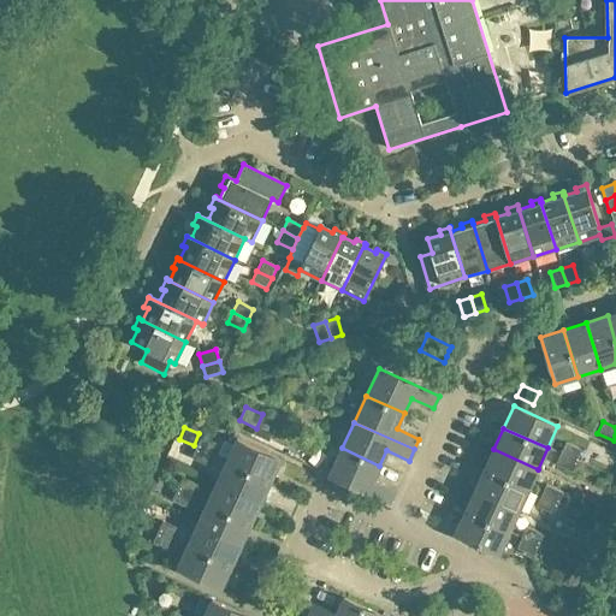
[(213,456),(218,445),(201,438),(196,448),(213,456)]
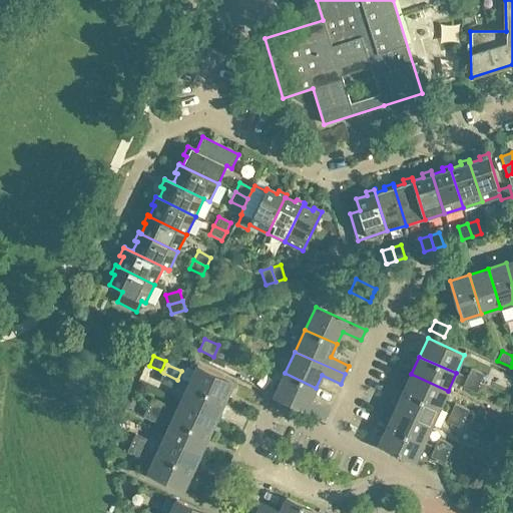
[(196,366),(188,385),(224,402),(233,383),(196,366)]
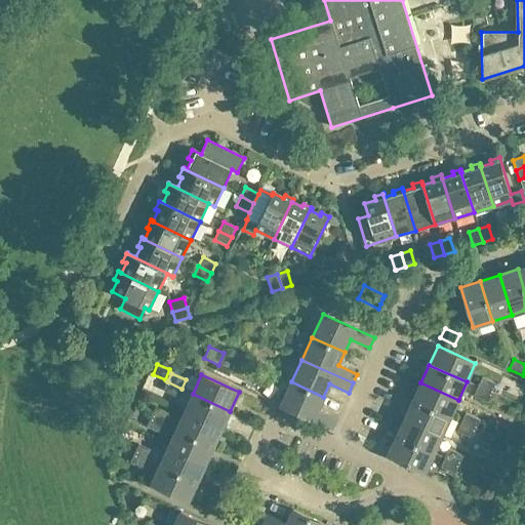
[(496,385),(482,377),(478,387),(492,394),(496,385)]
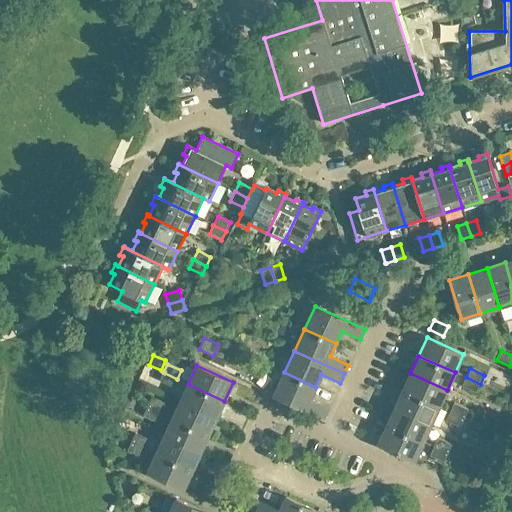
[(173,388),(177,379),(163,372),(159,381),(173,388)]
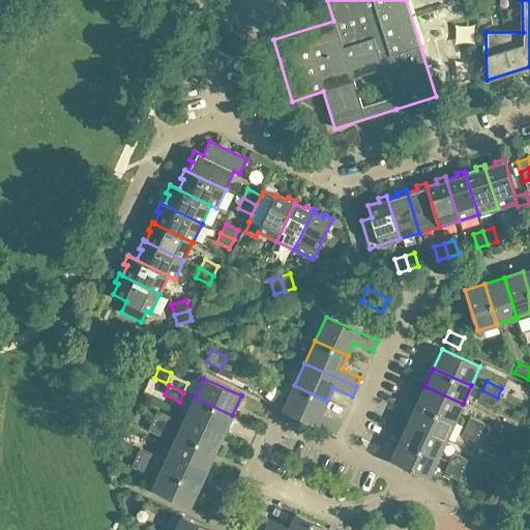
[(340,422),(321,414),(326,401),(294,385),(283,410),(334,434),(340,422)]
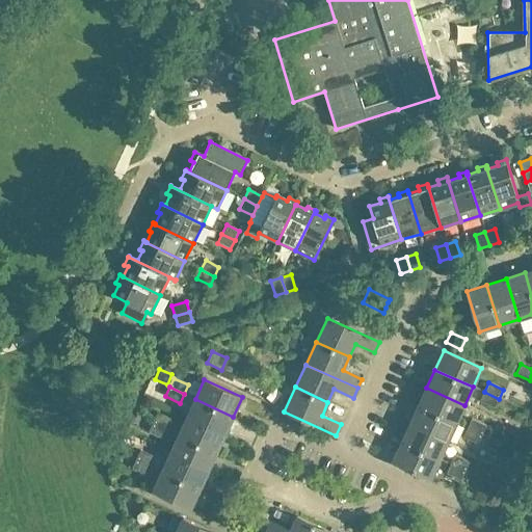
[(418,405),(456,423),(464,405),(426,388),(418,405)]
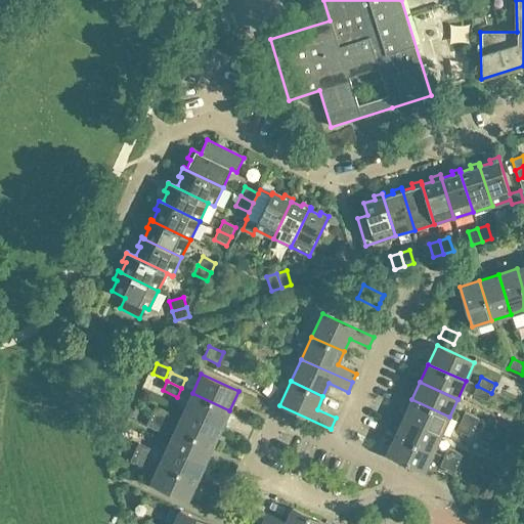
[(486,401),(491,393),(477,386),(472,395),(486,401)]
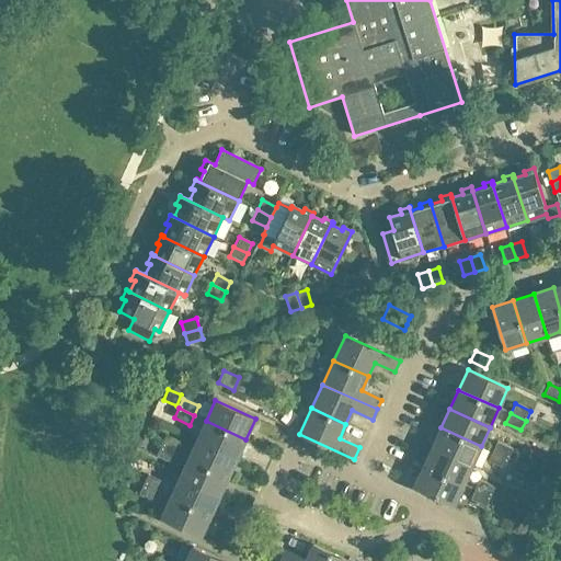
[(245,439),(206,421),(197,439),(237,458),(245,439)]
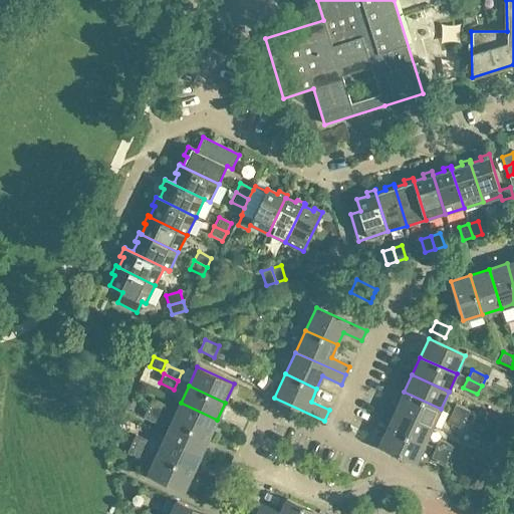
[(404,392),(396,410),(433,427),(441,409),(404,392)]
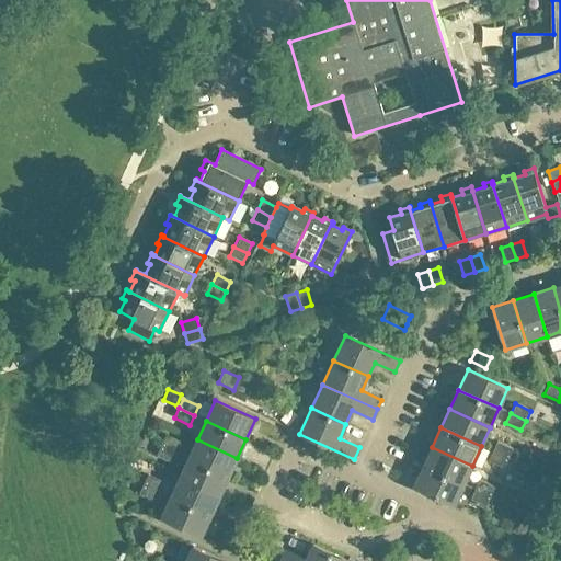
[(176,453),(181,444),(165,436),(161,446),(176,453)]
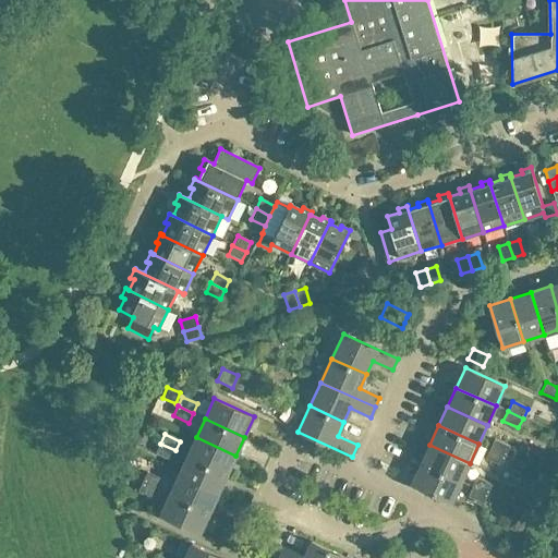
[(196,437),(187,457),(227,474),(235,456),(196,437)]
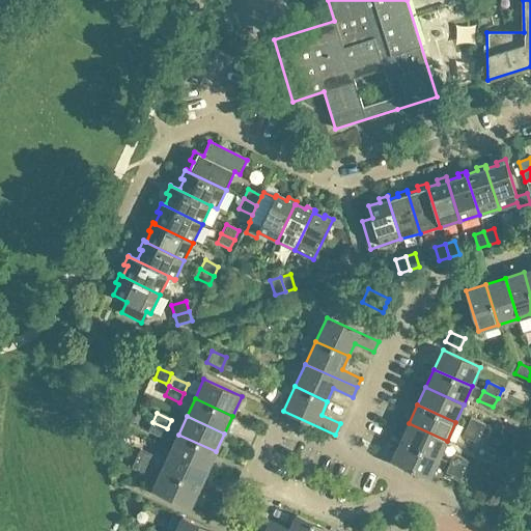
[(480,434),(484,425),(471,418),(467,427),(480,434)]
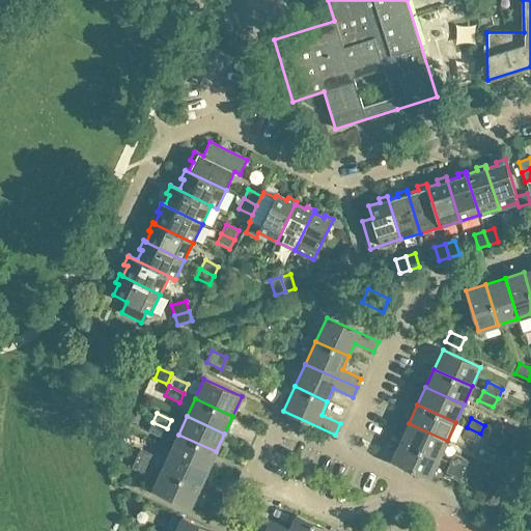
[(163,438),(167,428),(152,422),(148,431),(163,438)]
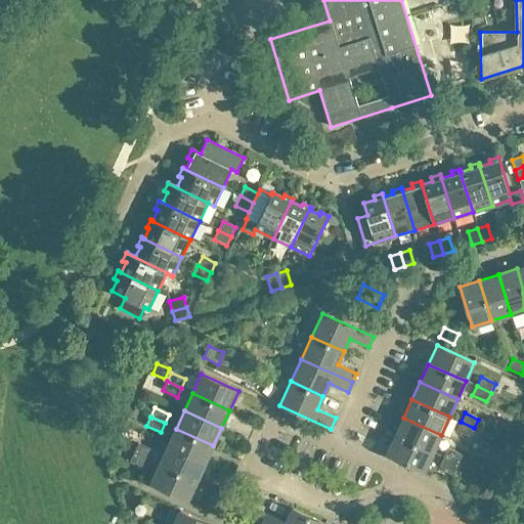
[(432,453),(441,435),(403,418),(395,435),(432,453)]
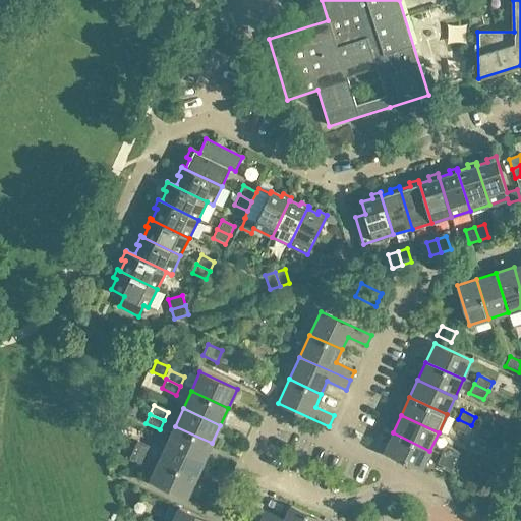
[(467,435),(471,425),(458,419),(454,428),(467,435)]
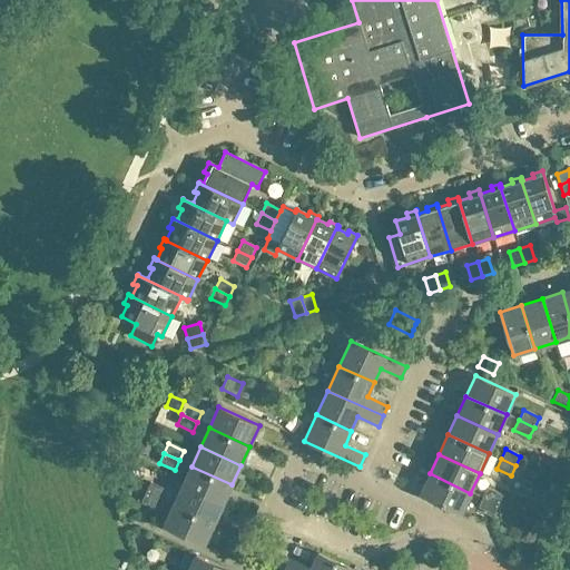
[(192,467),(183,485),(223,504),(232,484),(192,467)]
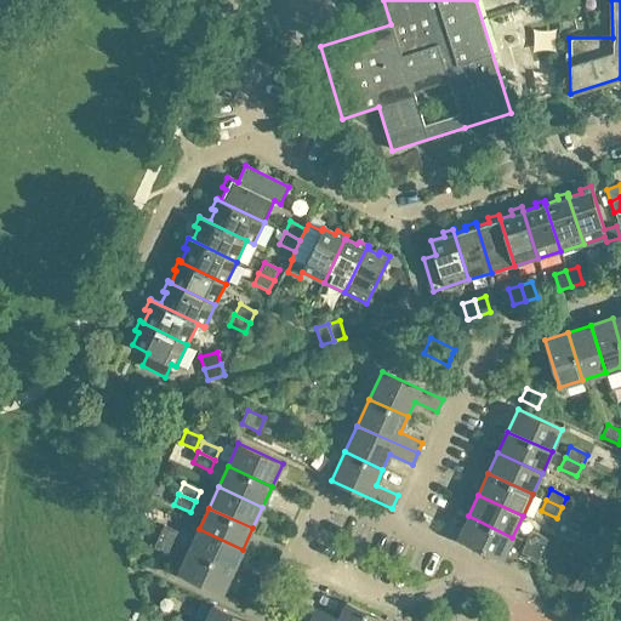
[(502,559),(512,537),(468,516),(457,539),(502,559)]
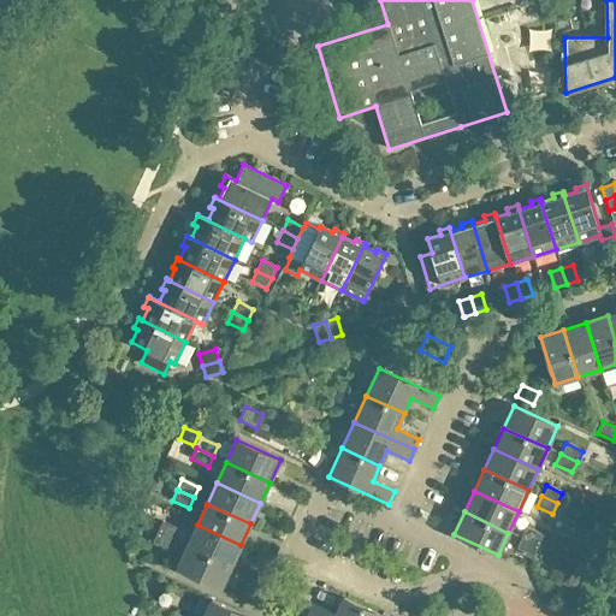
[(175,539),(179,529),(163,521),(158,532),(175,539)]
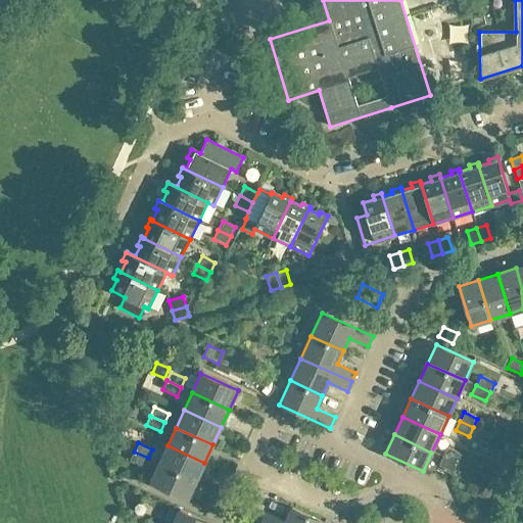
[(168,445),(159,464),(196,480),(204,463),(168,445)]
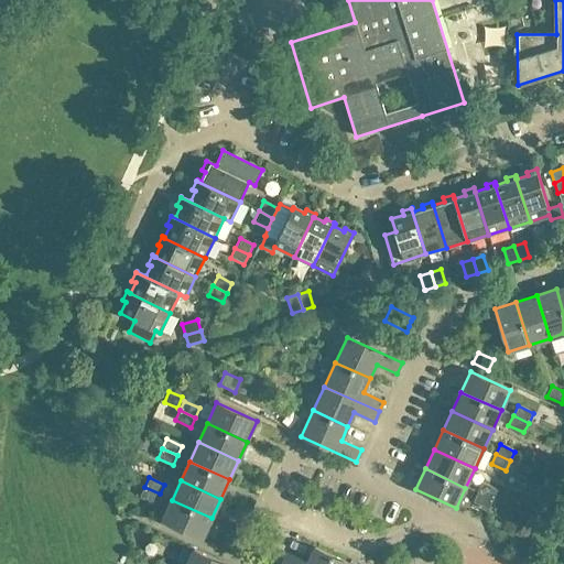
[(492,500),(497,490),(481,484),(477,492),(492,500)]
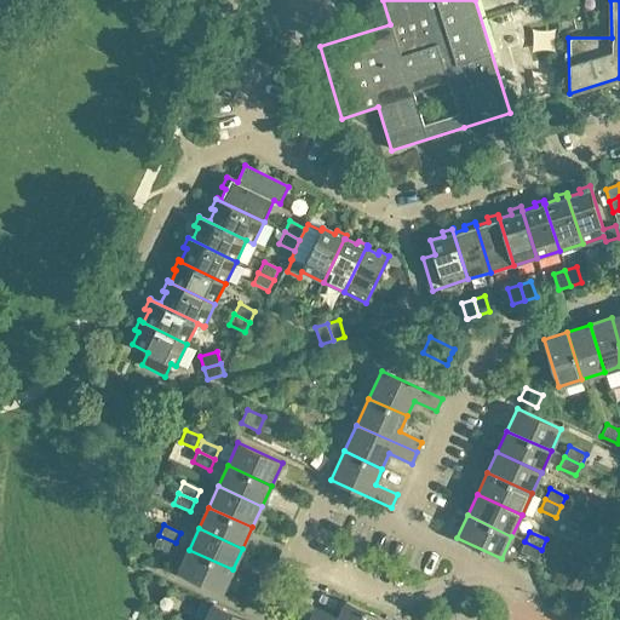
[(171,554),(176,543),(159,535),(154,545),(171,554)]
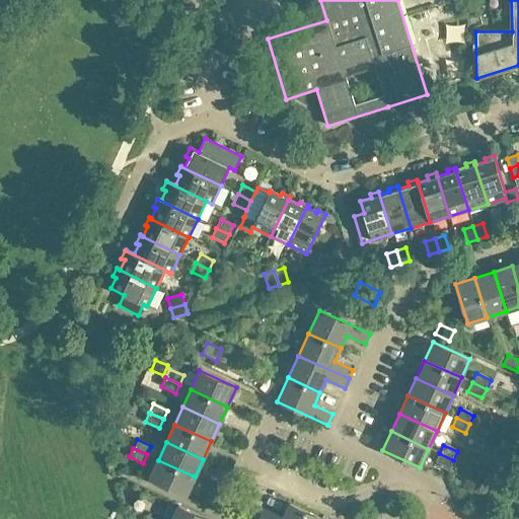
[(453,460),(439,453),(435,462),(449,468),(453,460)]
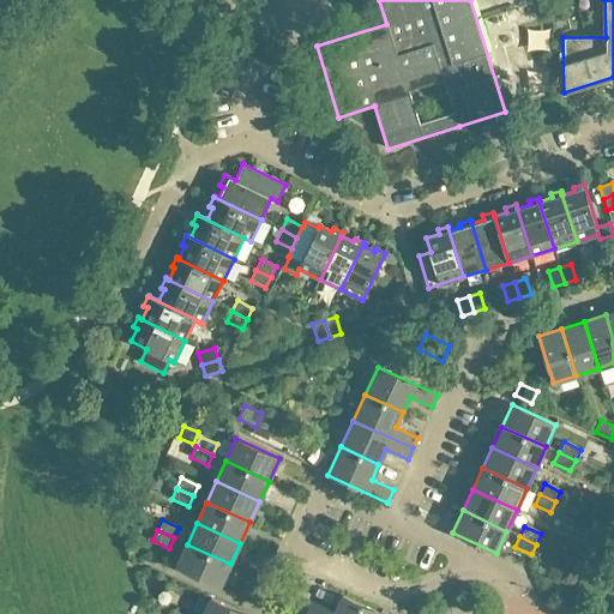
[(221,585),(229,567),(230,564),(187,545),(178,566),(180,567),(221,585)]
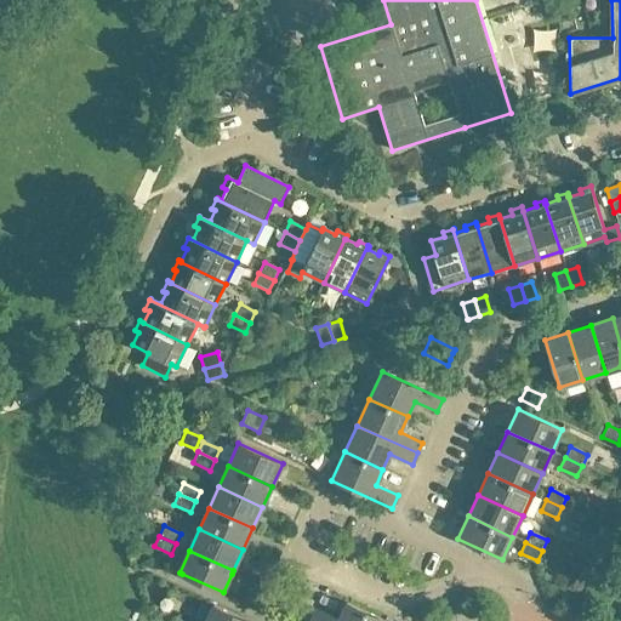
[(385,620),(346,603),(339,620),(317,609),(312,620),(313,620),(385,620)]
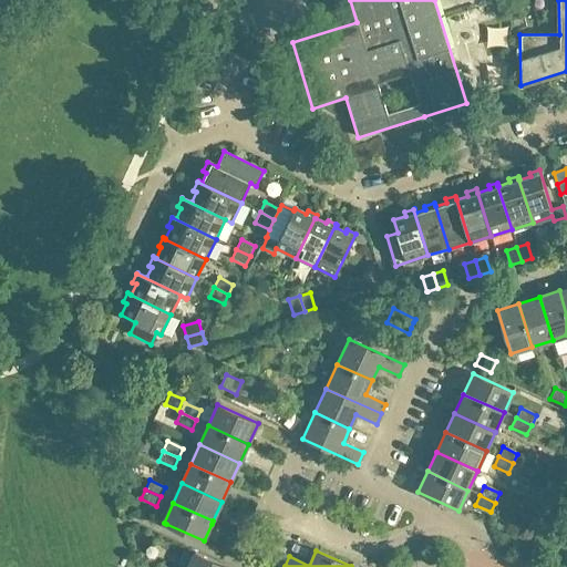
[(225,566),(195,553),(187,566),(225,566)]
